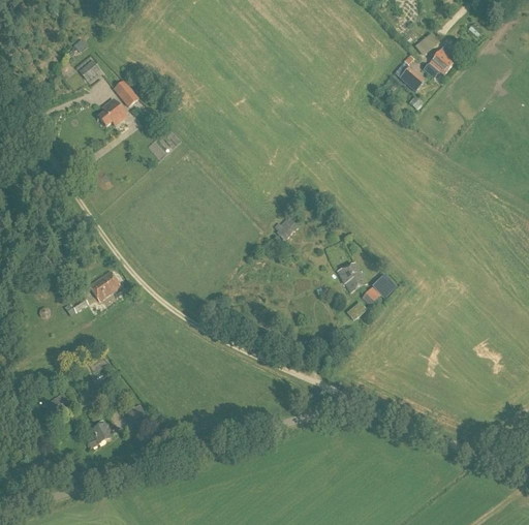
[(501,12),(493,4),(487,9),(496,19),(501,12)]
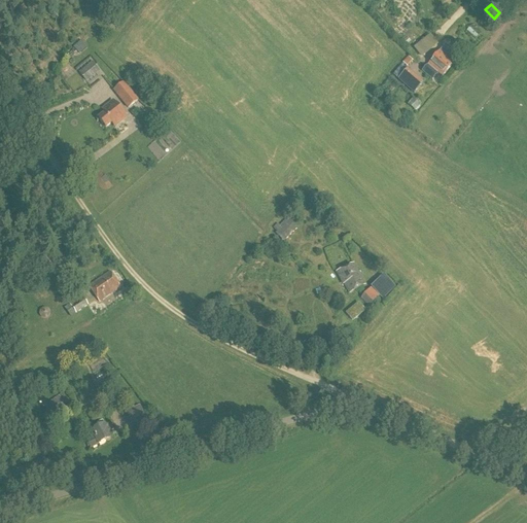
[(78,51),(88,44),(81,38),(73,45),(78,51)]
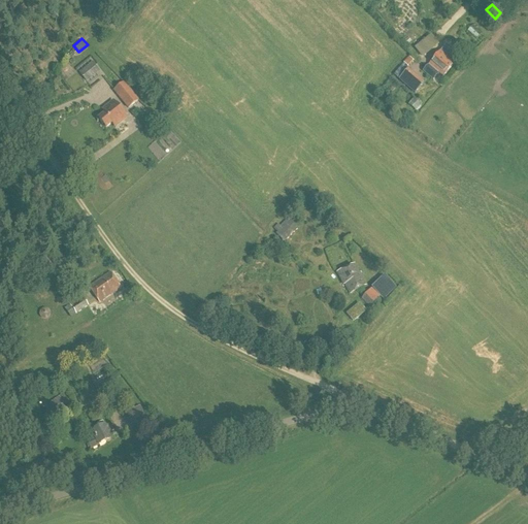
[(456,59),(441,46),(429,61),(431,62),(429,64),(427,63),(422,69),(431,77),(436,71),(434,69),(436,67),(443,73),(456,59)]
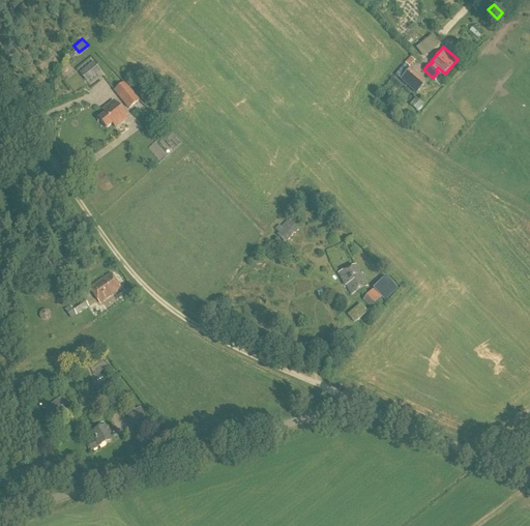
[(86,79),(100,67),(93,59),(80,70),(86,79)]
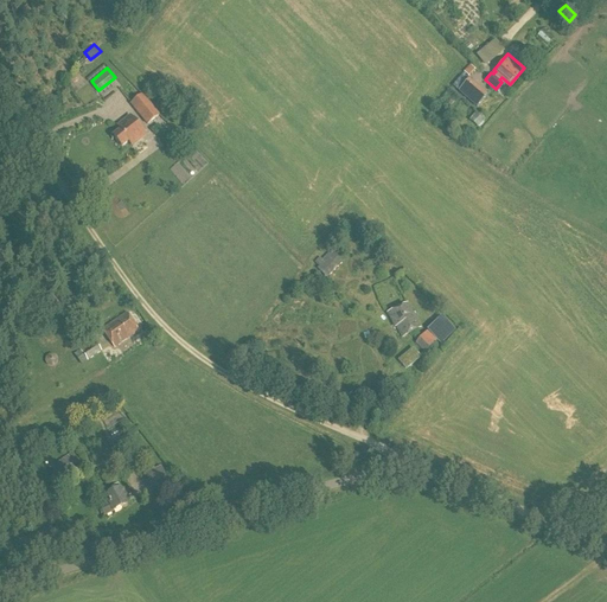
[(459,88),(458,88),(462,93),(474,79),(470,75),(467,77),(459,88)]
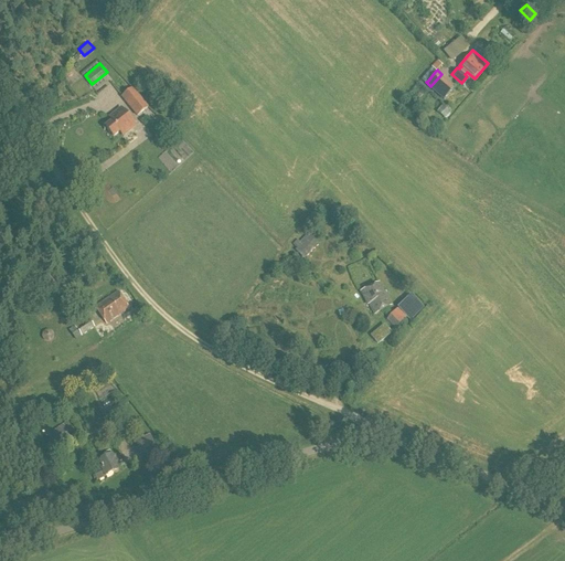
[(450,82),(439,94),(444,97),(454,85),(450,82)]
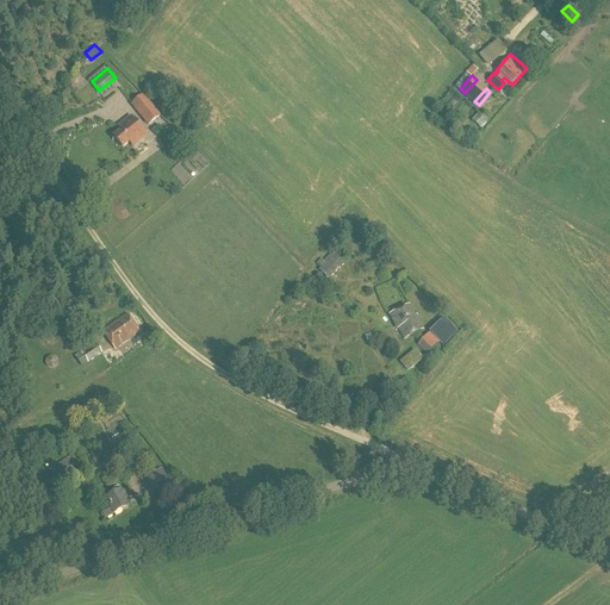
[(148,123),(160,112),(143,91),(131,101),(148,123)]
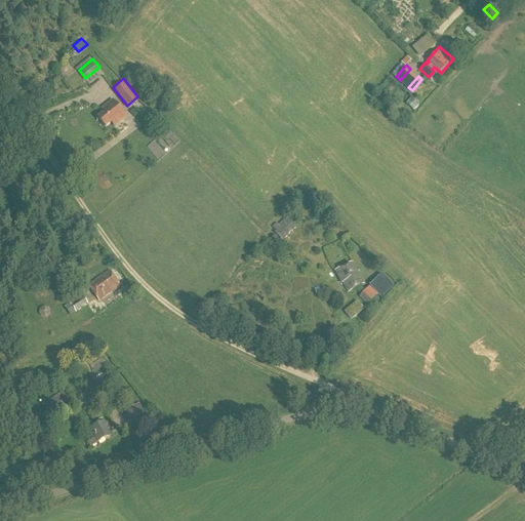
[(102,97),(113,92),(110,86),(99,90),(102,97)]
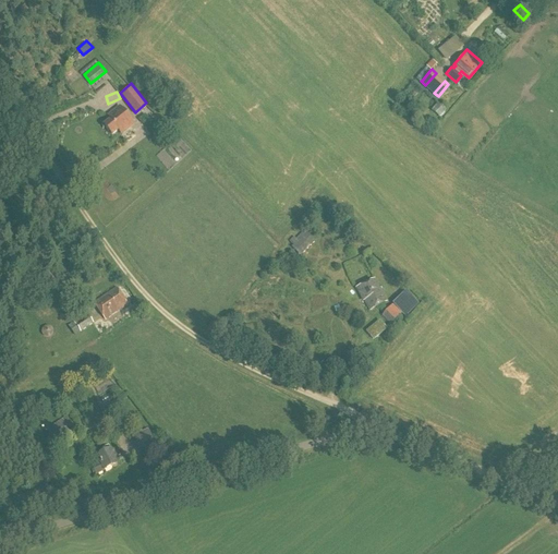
[(437,99),(431,107),(438,113),(445,106),(437,99)]
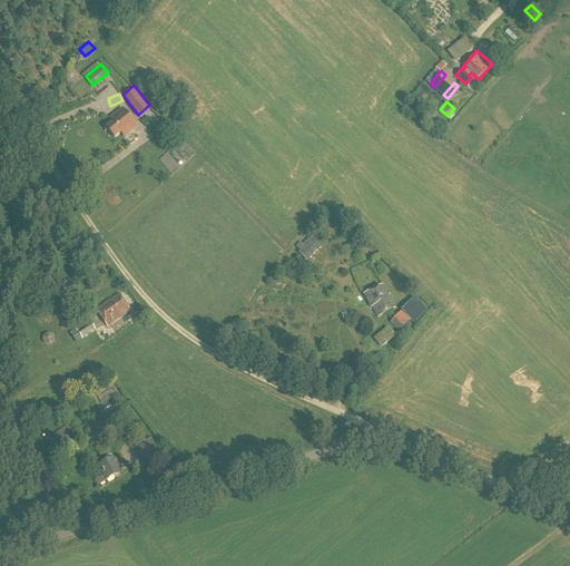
[(130,127),(137,123),(123,105),(111,114),(114,117),(106,124),(115,134),(121,128),(123,130),(129,125),(130,127)]
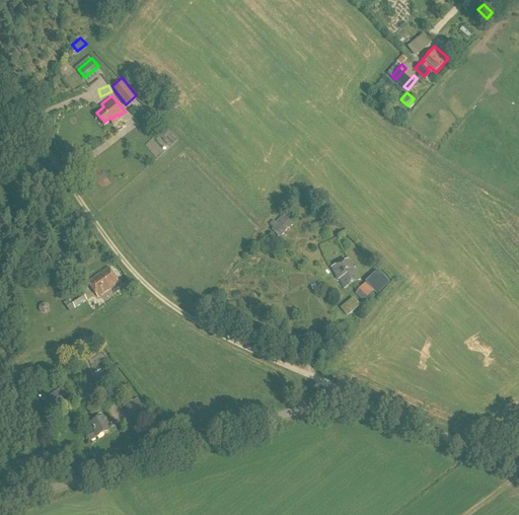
[(281,233),(294,220),(285,212),(277,221),(273,217),(270,221),(273,224),(272,225),(281,233)]
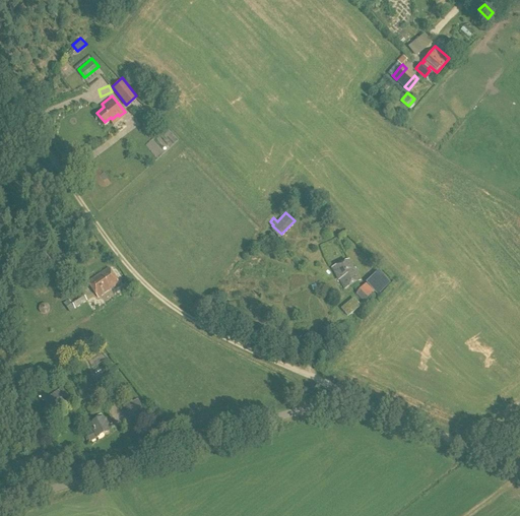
[(49,266),(54,262),(44,250),(39,254),(49,266)]
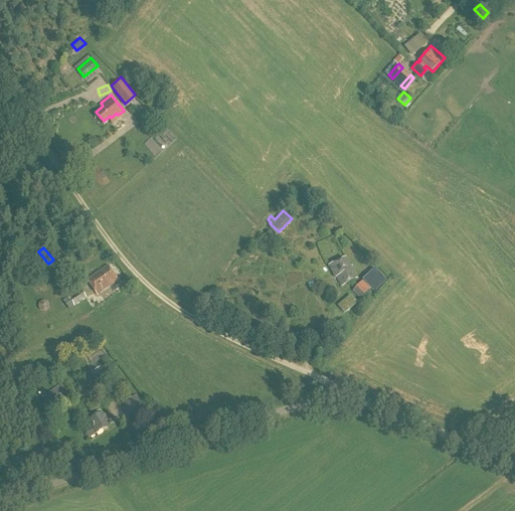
[(357,275),(346,253),(329,263),(333,271),(335,271),(341,283),(357,275)]
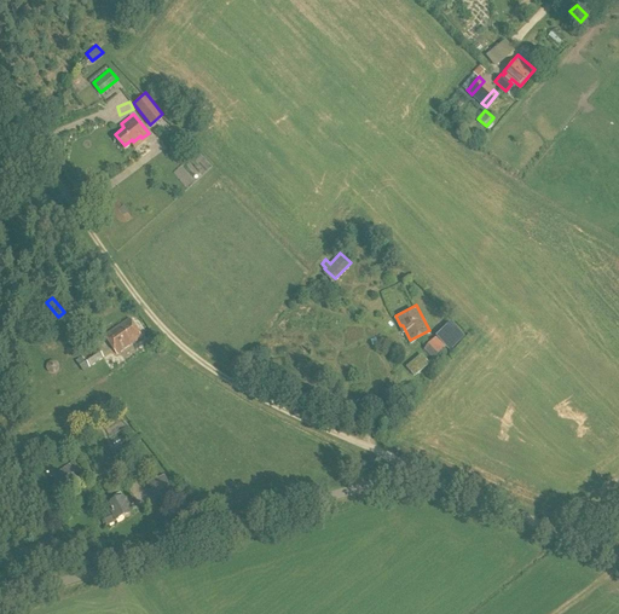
[(116,349),(142,332),(129,314),(104,331),(116,349)]
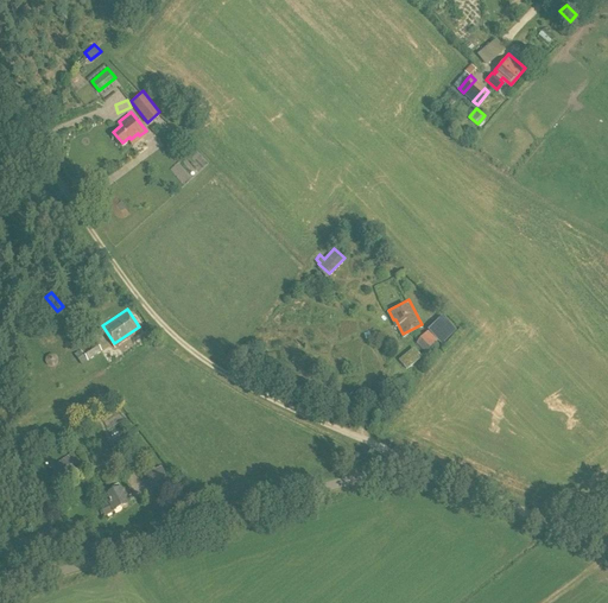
[(428,328),(437,337),(442,342),(456,327),(442,312),(428,328)]
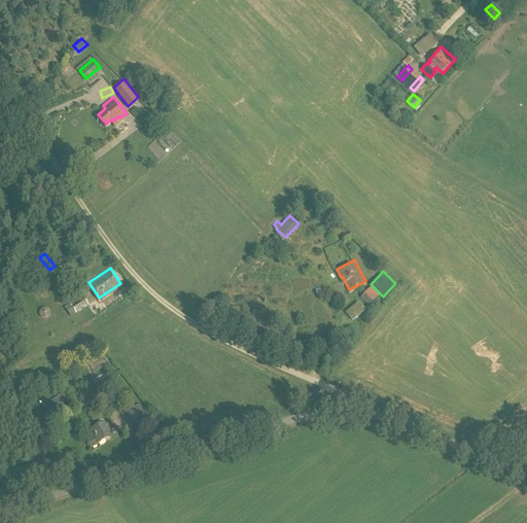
[(369,303),(379,292),(371,284),(360,295),(369,303)]
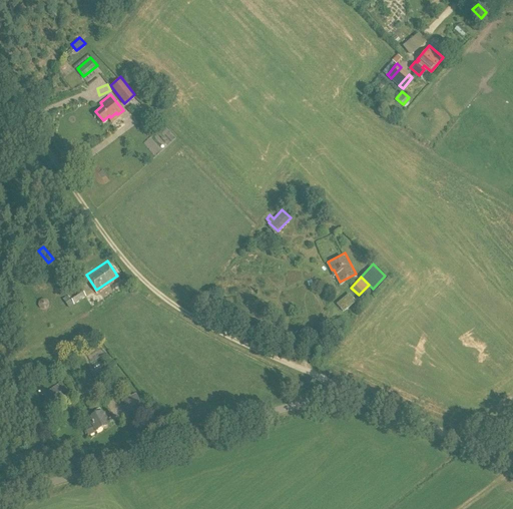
[(68,306),(85,295),(79,285),(68,292),(68,293),(62,297),(68,306)]
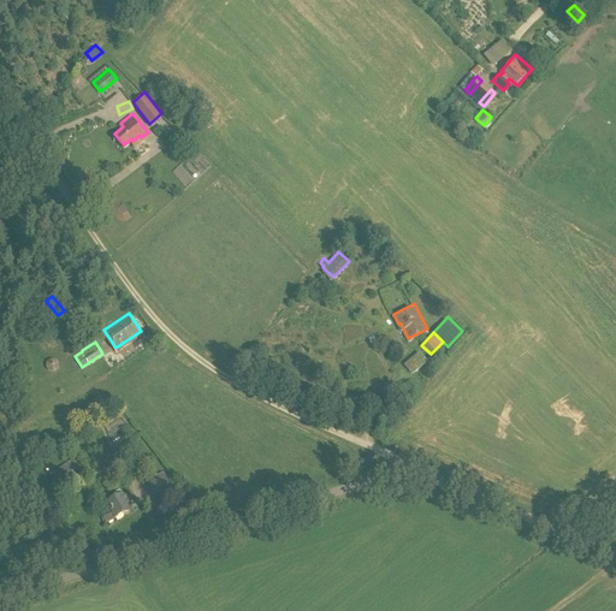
[(412,372),(427,360),(419,350),(403,362),(412,372)]
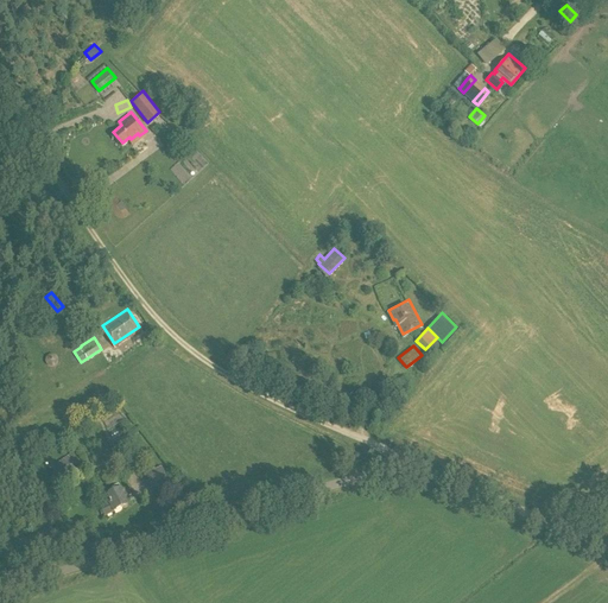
[(127,433),(137,429),(126,416),(119,420),(121,423),(120,424),(127,433)]
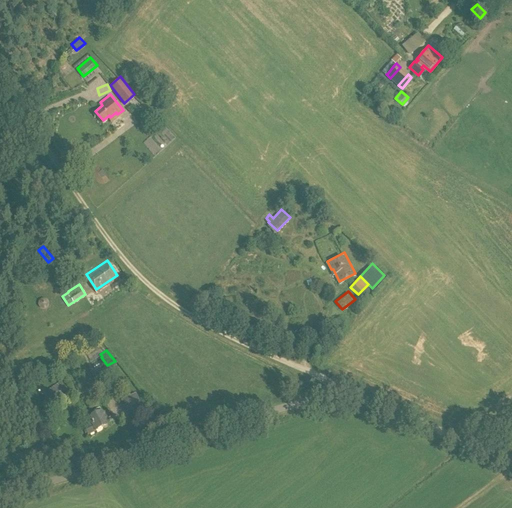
[(52,398),(66,388),(61,380),(47,389),(52,398)]
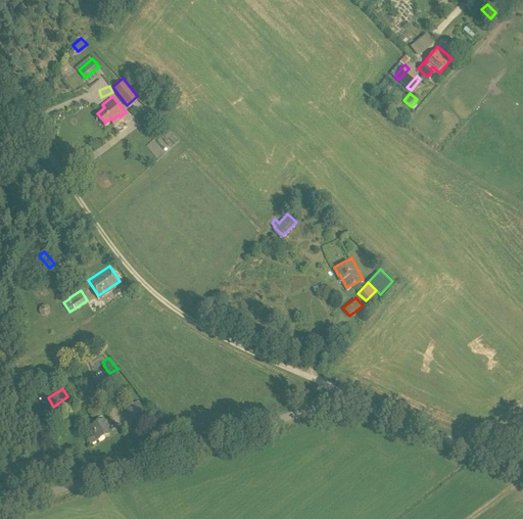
[(131,421),(146,414),(139,398),(124,406),(131,421)]
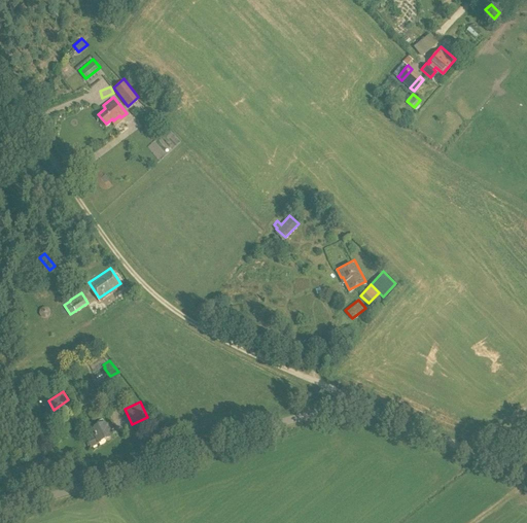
[(104,421),(103,418),(98,420),(99,423),(92,426),(95,433),(88,437),(91,445),(111,436),(104,420),(104,421)]
